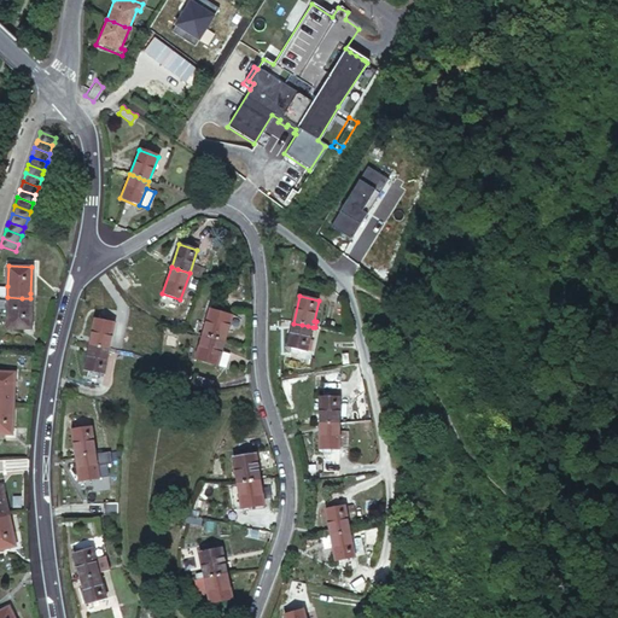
[(7,297),(6,327),(29,327),(30,298),(22,298),(7,297)]
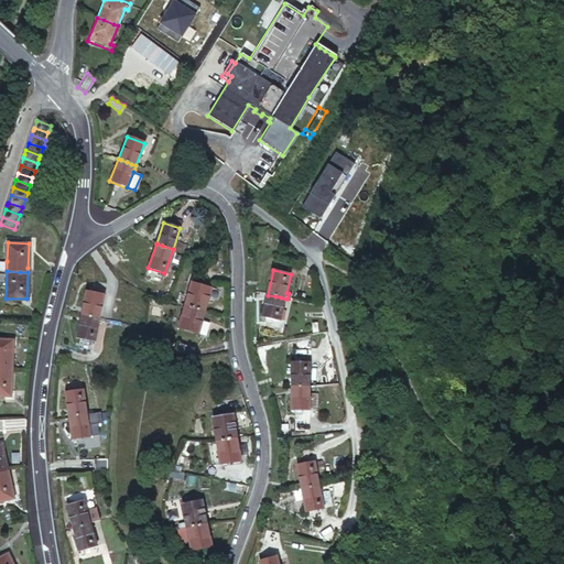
[(191,282),(185,304),(193,306),(201,308),(204,310),(210,288),(191,282)]
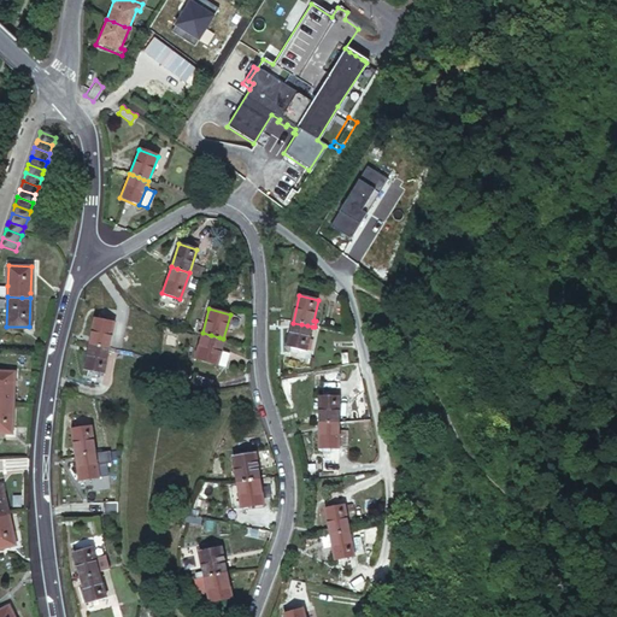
[(93,317),(87,344),(95,345),(106,347),(107,339),(111,324),(112,321),(93,317)]
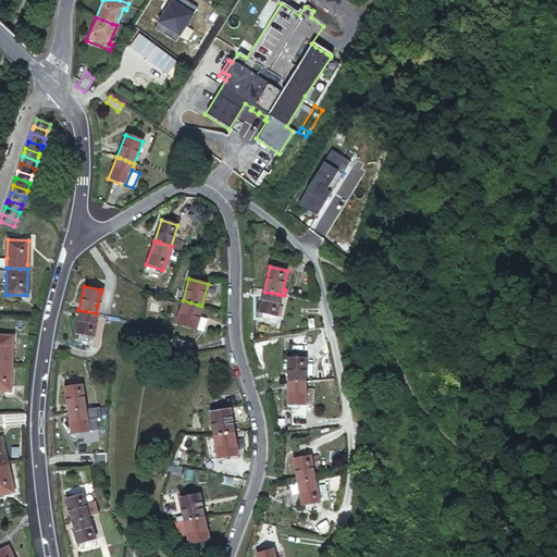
[(264,292),(259,313),(276,318),(282,295),(277,294),(272,293),(264,292)]
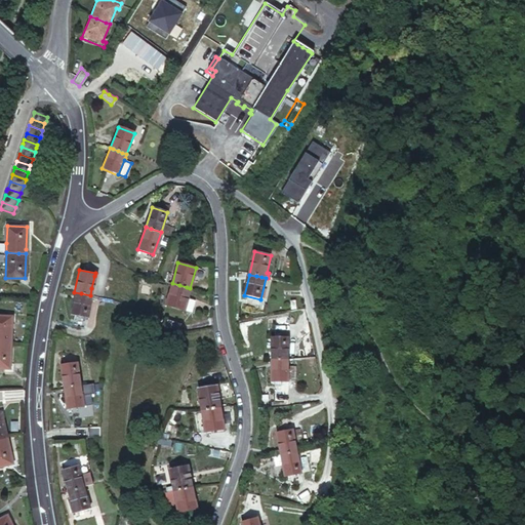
[(103,278),(94,276),(91,288),(101,290),(103,278)]
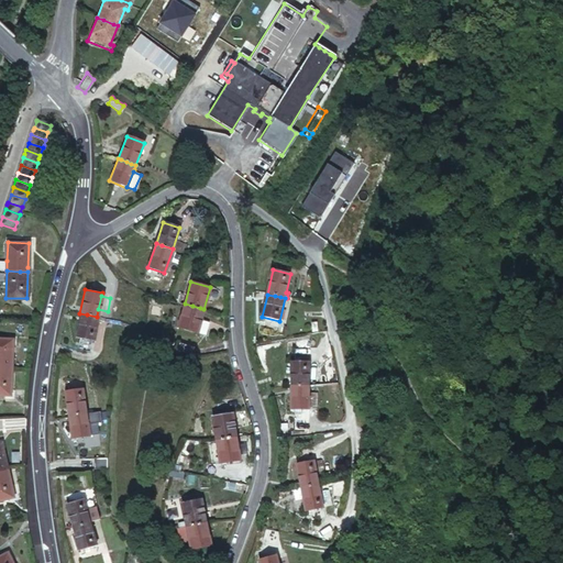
[(192,306),(185,304),(178,328),(197,333),(198,332),(201,319),(203,309),(200,308),(192,306)]
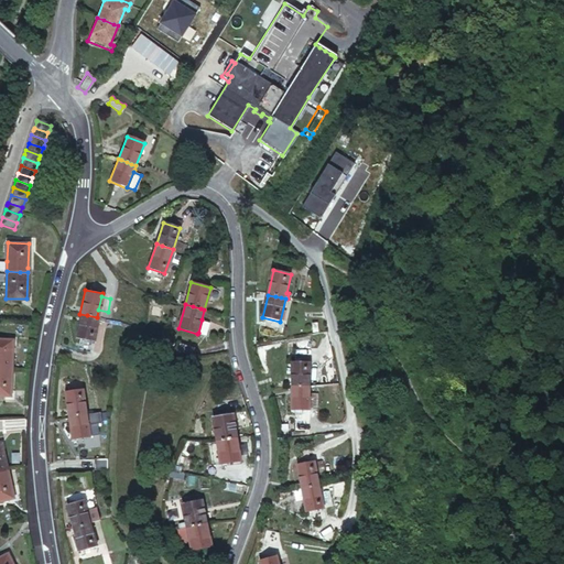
[(79,314),(75,337),(93,340),(97,317),(87,315),(79,314)]
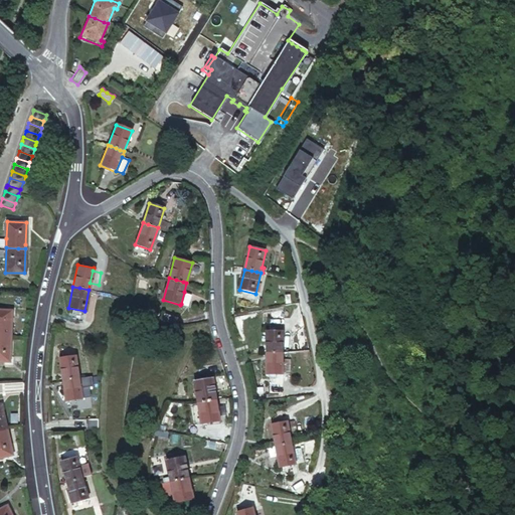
[(190,295),(184,292),(181,304),(187,306),(190,295)]
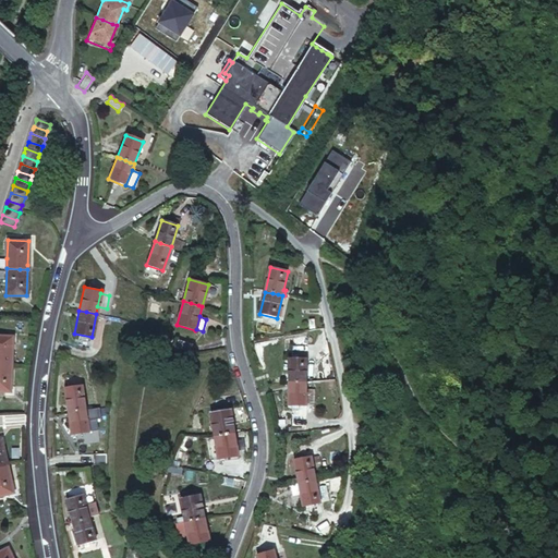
[(0,362),(11,363),(12,337),(0,335),(0,362)]
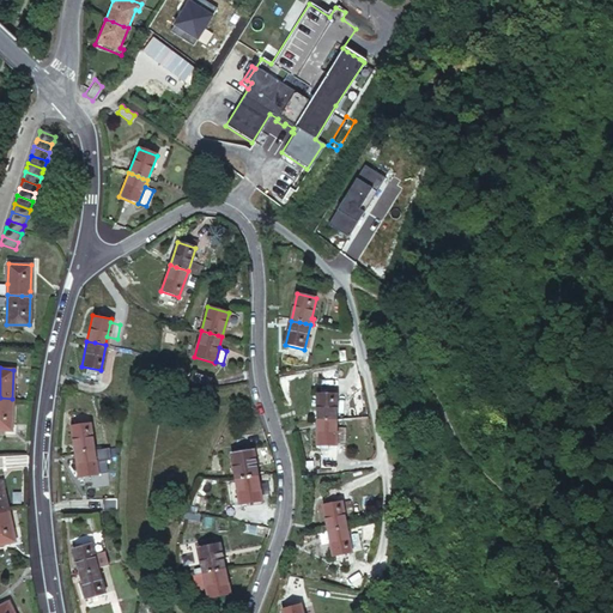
[(193,374),(192,381),(206,386),(208,378),(193,374)]
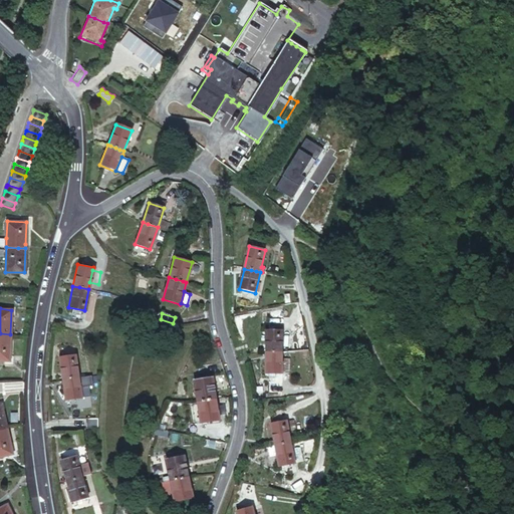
[(265,330),(265,352),(271,352),(275,352),(280,352),(281,352),(281,330),(265,330)]
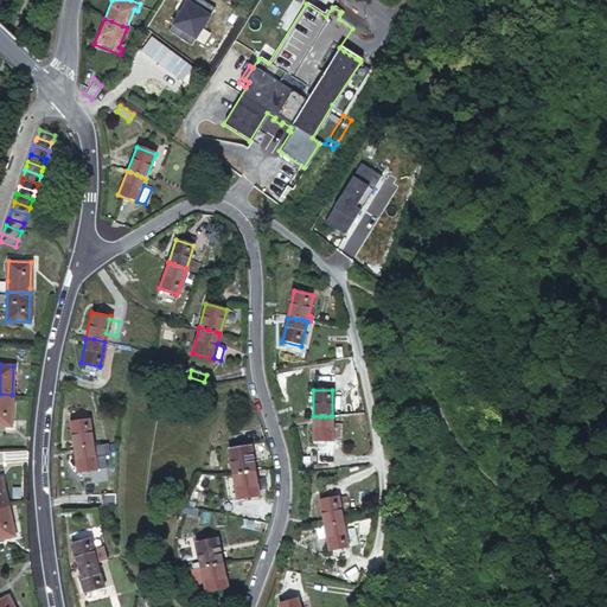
[(0,425),(10,426),(12,401),(12,395),(0,394),(0,425)]
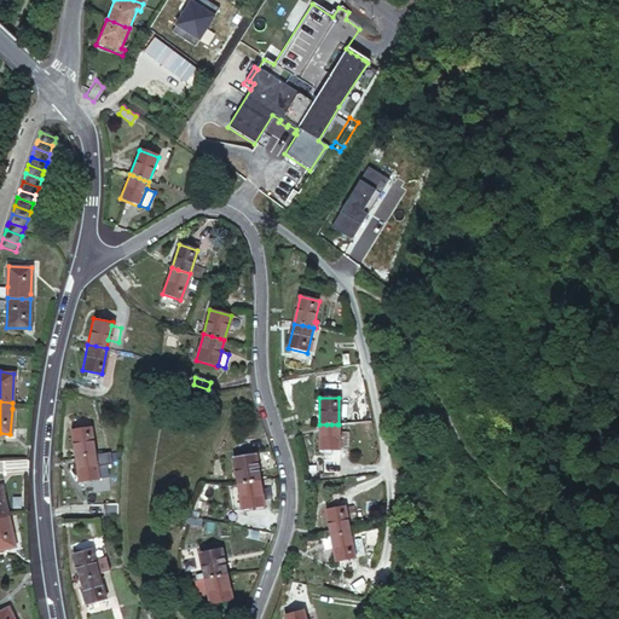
[(319,424),(319,450),(339,451),(339,449),(339,431),(339,428),(339,424),(337,424),(331,424),(327,424),(319,424)]
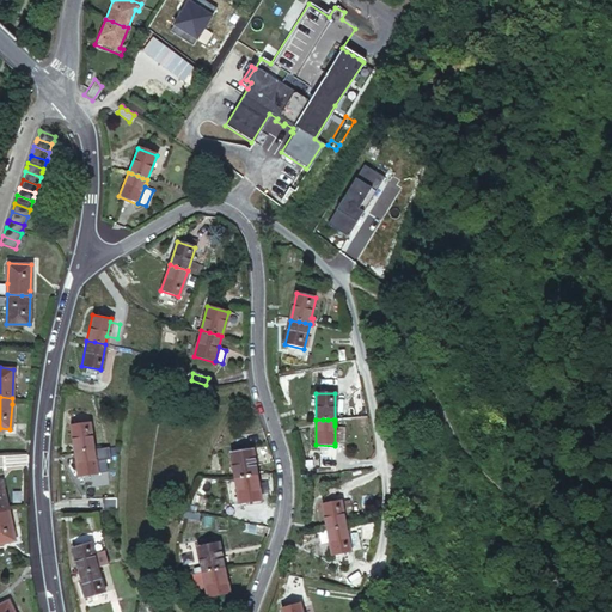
[(71,424),(74,452),(78,451),(83,450),(91,448),(93,448),(90,422),(71,424)]
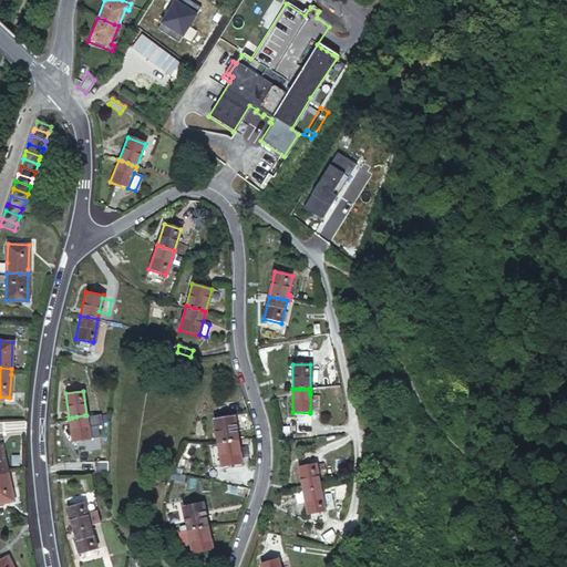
[(232,400),(215,402),(217,412),(233,410),(232,400)]
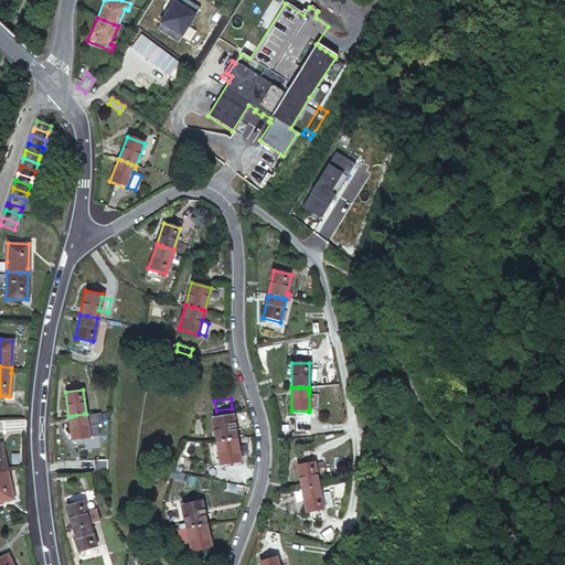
[(100,412),(91,413),(92,423),(102,422),(100,412)]
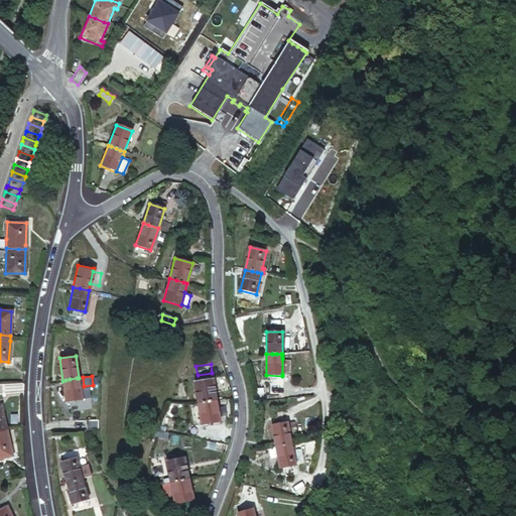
[(62,381),(66,402),(82,399),(79,378),(77,378),(70,379),(66,380),(62,381)]
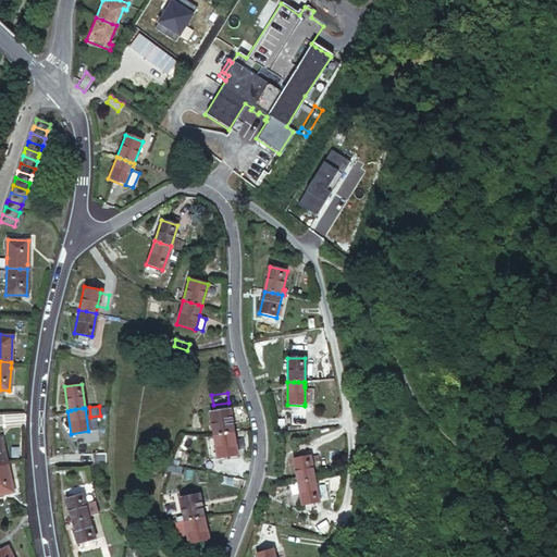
[(210,412),(213,434),(234,432),(229,408),(210,412)]
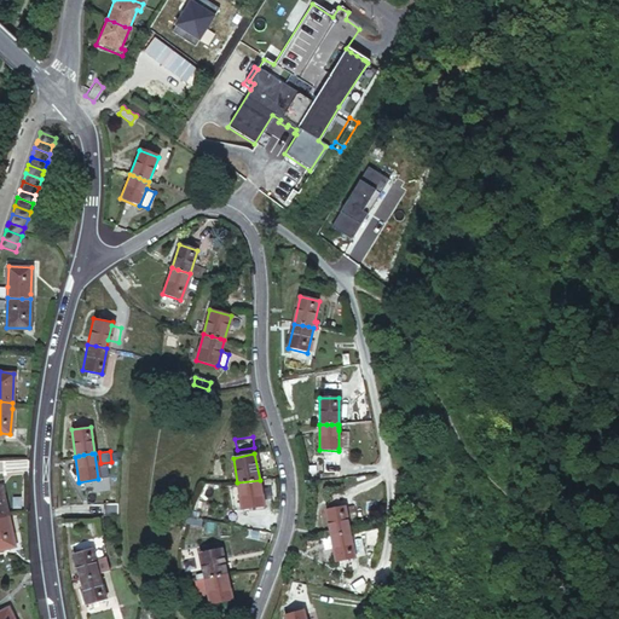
[(237,482),(242,509),(265,505),(260,480),(237,482)]
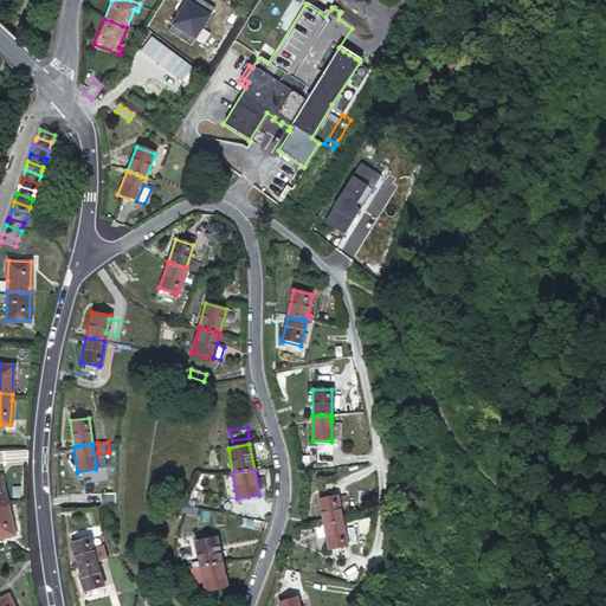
[(317,498),(321,526),(334,523),(340,522),(339,511),(336,497),(336,496),(317,498)]
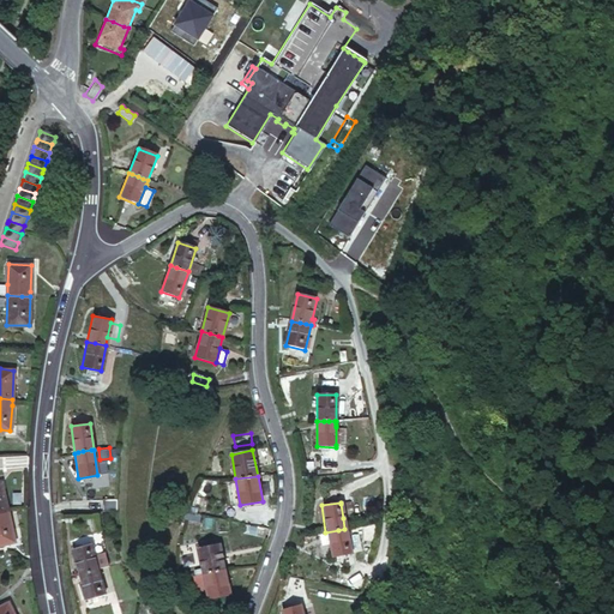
[(349,503),(341,504),(343,518),(351,517),(349,503)]
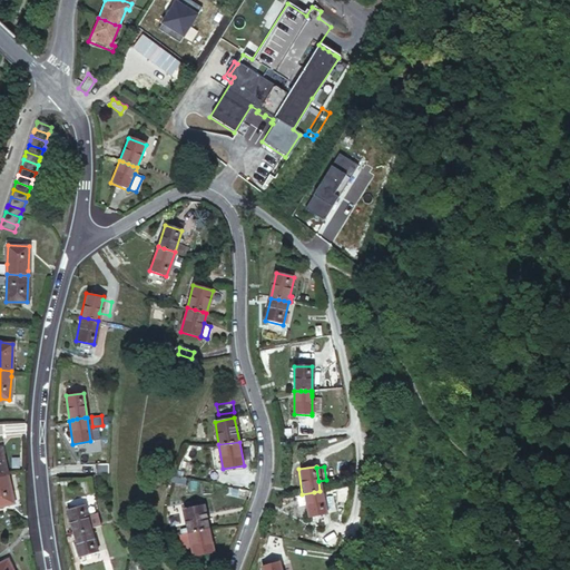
[(224,473),(223,482),(239,483),(241,474),(224,473)]
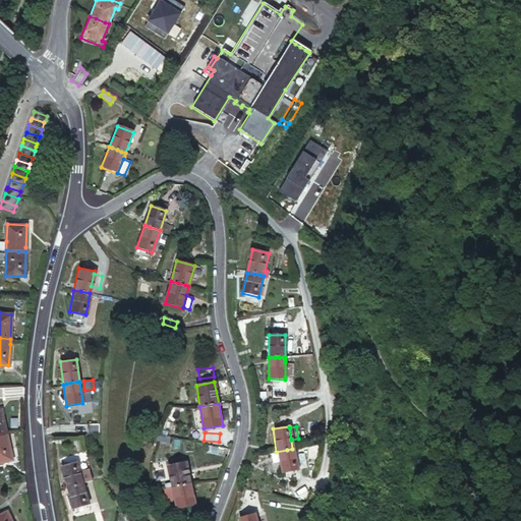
[(0,462),(11,460),(7,441),(6,435),(0,435),(0,462)]
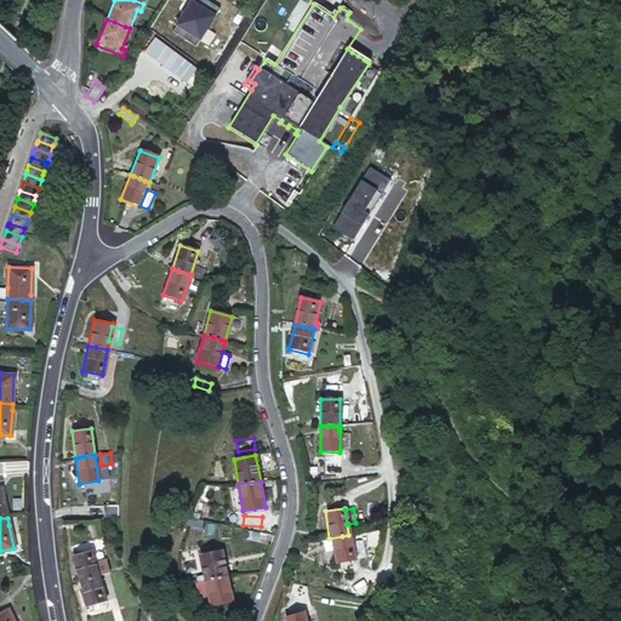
[(329,539),(331,564),(351,562),(351,557),(348,541),(348,535),(342,536),(329,539)]
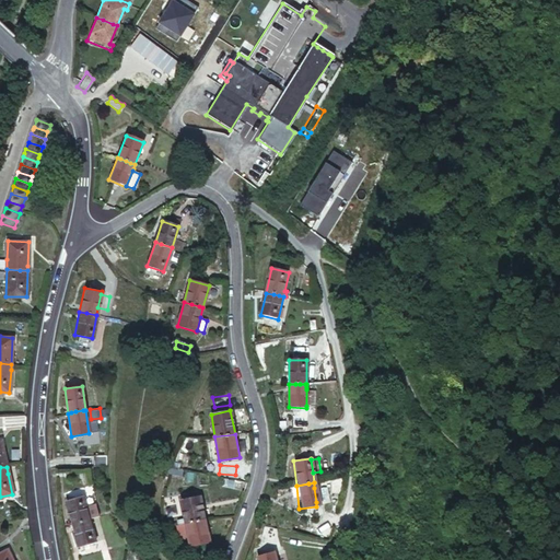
[(322,487),(314,488),(316,502),(324,501),(322,487)]
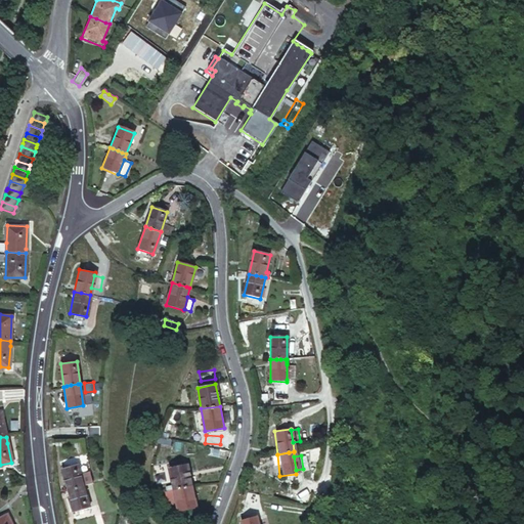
[(78,463),(61,467),(68,489),(71,489),(82,486),(84,485),(93,482),(90,471),(81,474),(78,463)]
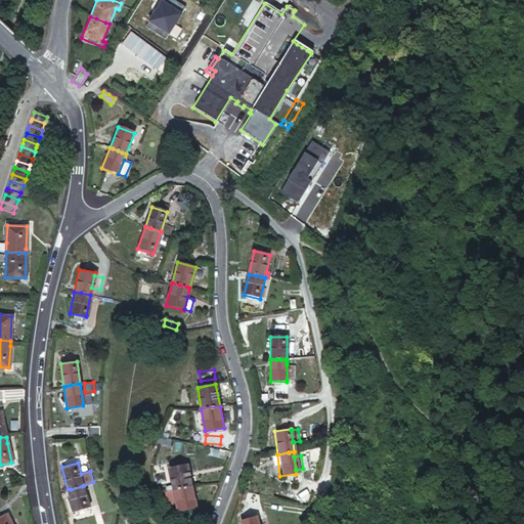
[(168,466),(172,487),(174,487),(180,486),(184,485),(187,485),(190,484),(186,463),(168,466)]
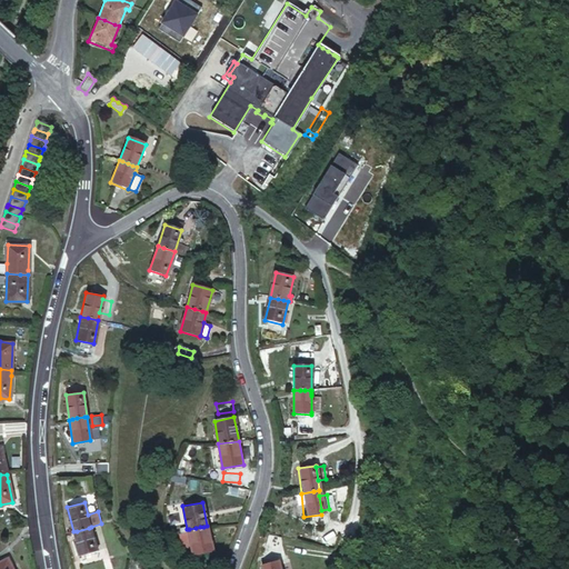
[(187,529),(192,553),(212,550),(209,535),(207,526),(203,527),(200,527),(196,528),(189,529),(187,529)]
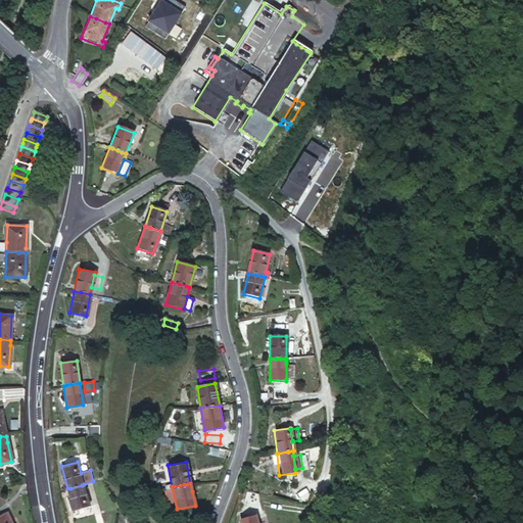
[(90,505),(84,484),(82,485),(70,488),(67,488),(74,510),(90,505)]
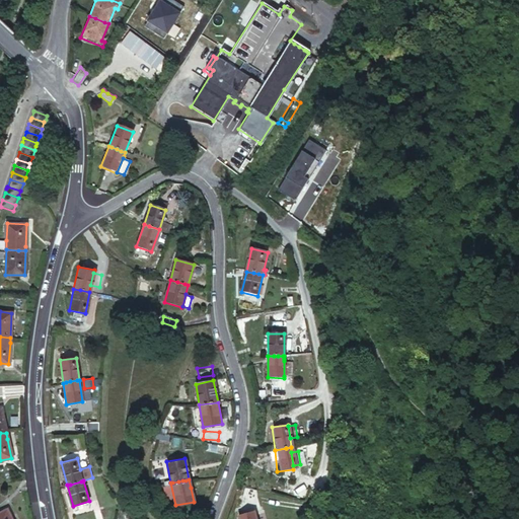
[(0,510),(0,518),(10,518),(6,508),(0,510)]
